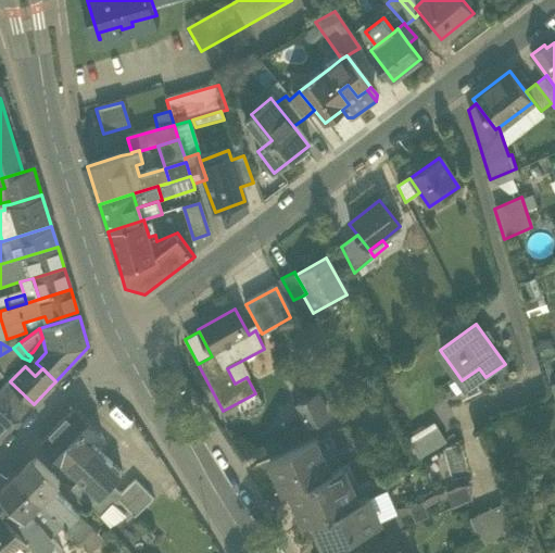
[(9,381),(0,389),(0,403),(16,420),(33,403),(10,381),(9,381)]
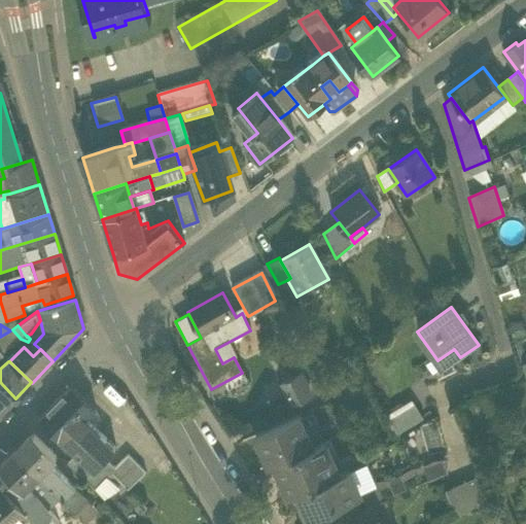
[(293,398),(297,407),(309,399),(297,378),(280,386),(288,402),(293,398)]
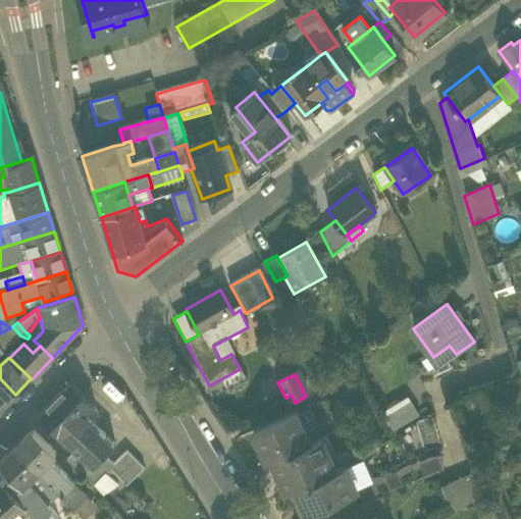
[(0,411),(15,395),(0,378),(0,411)]
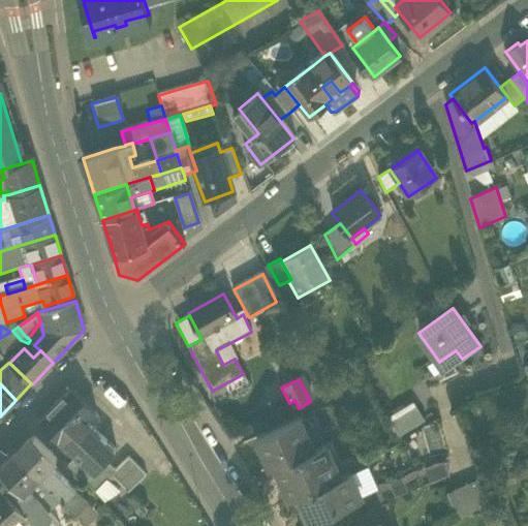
[(39,422),(63,444),(84,423),(95,411),(71,389),(39,422)]
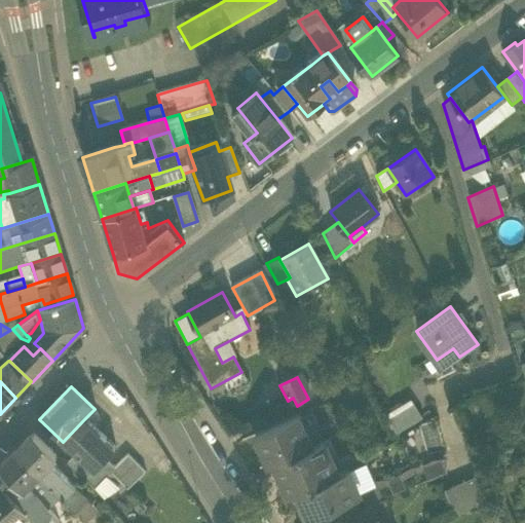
[(387,421),(395,438),(421,421),(412,406),(387,421)]
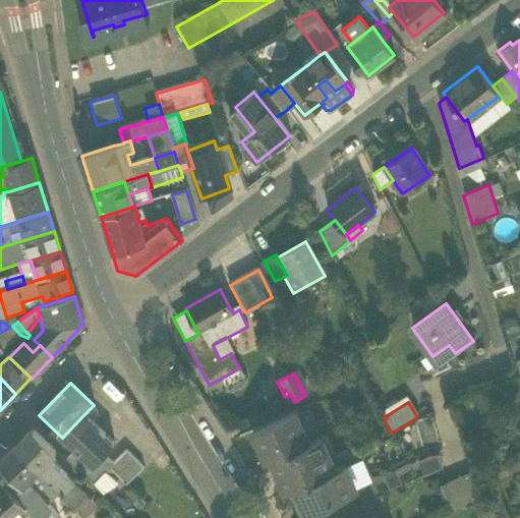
[(297,434),(302,432),(295,414),(290,416),(297,434)]
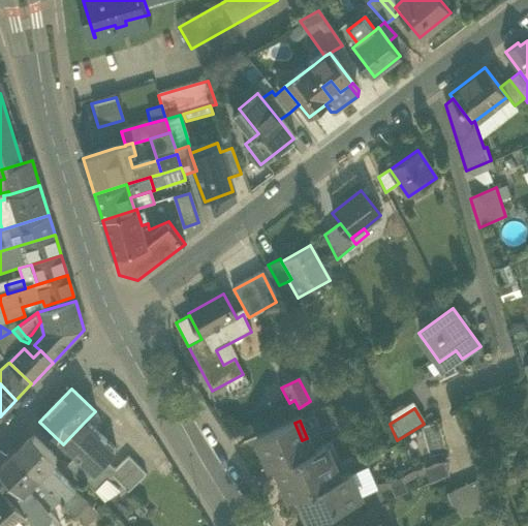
[(81,462),(81,461),(101,439),(84,423),(63,444),(75,458),(81,462)]
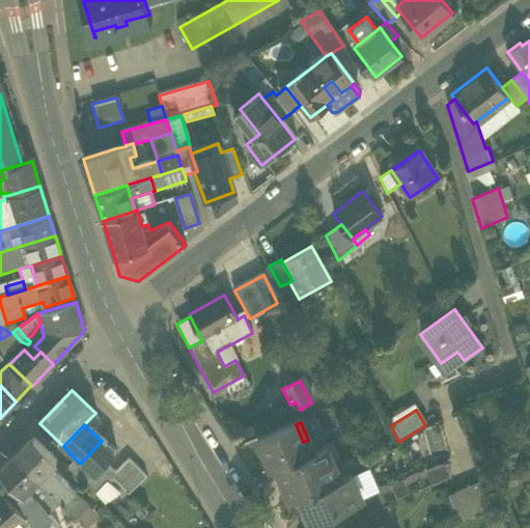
[(270,473),(277,470),(314,454),(308,440),(303,442),(296,424),(256,441),(270,473)]
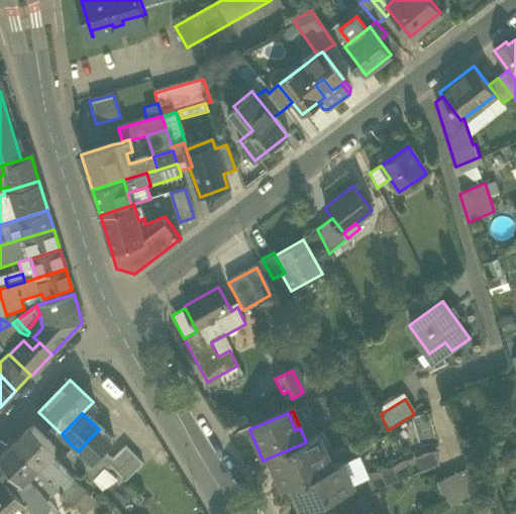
[(32,426),(14,444),(38,468),(48,456),(56,449),(32,426)]
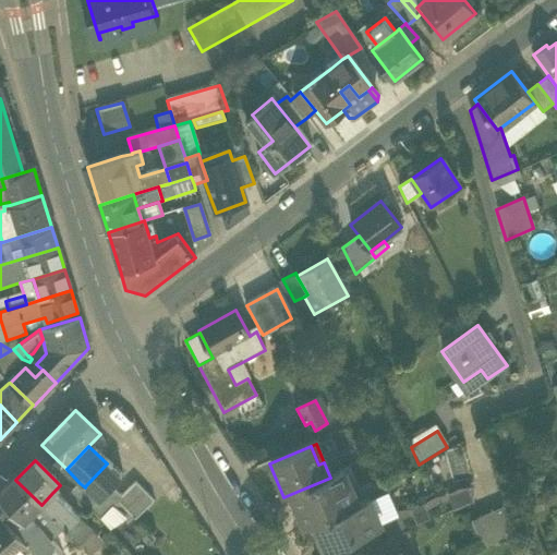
[(108,462),(107,463),(85,486),(98,499),(99,501),(110,489),(122,477),(108,462)]
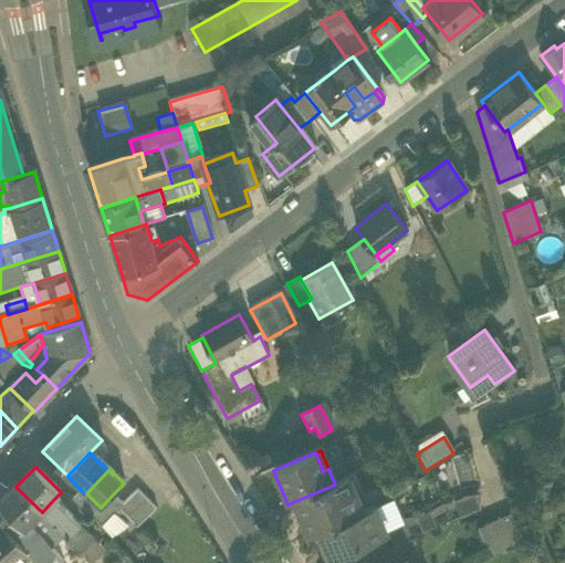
[(357,515),(363,513),(348,479),(342,481),(357,515)]
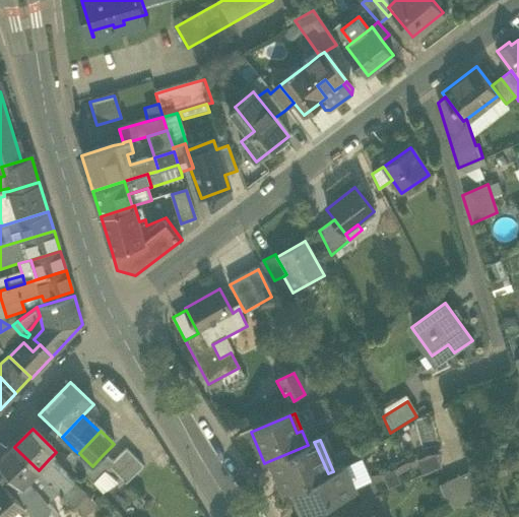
[(284,492),(290,490),(328,473),(314,442),(308,445),(271,460),(284,492)]
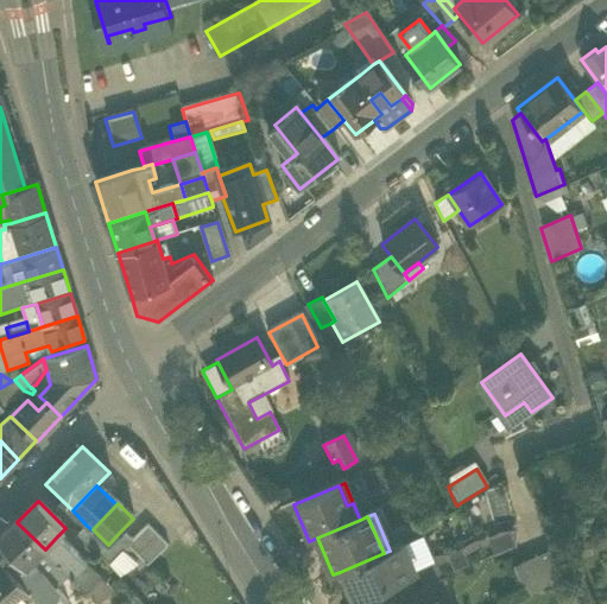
[(32,561),(45,550),(17,522),(0,538),(0,546),(8,555),(23,570),(24,571),(32,561)]
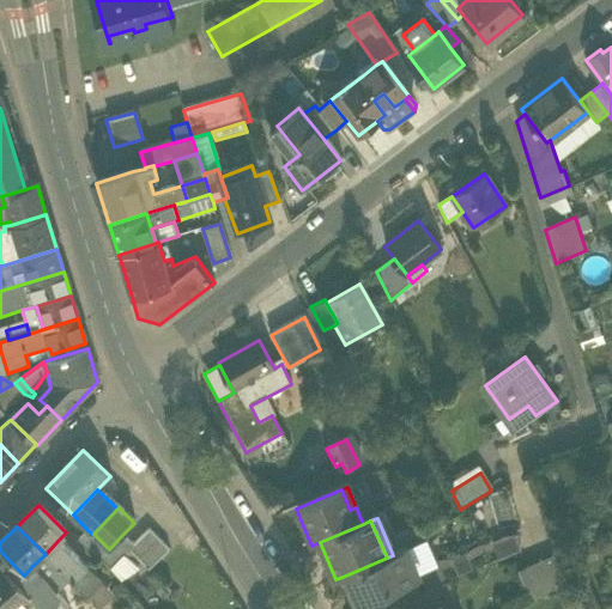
[(79,540),(98,559),(108,548),(94,534),(94,535),(88,530),(79,540)]
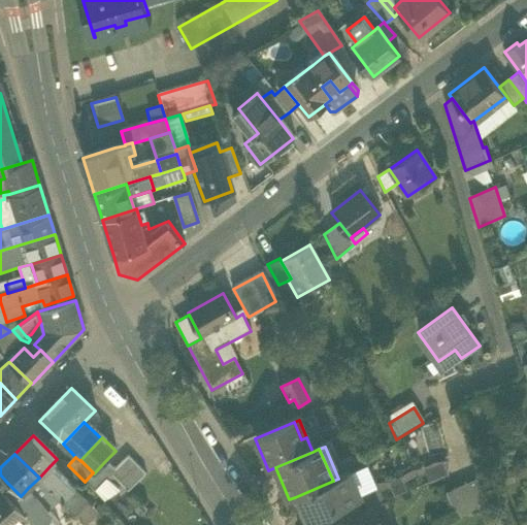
[(128,458),(114,472),(110,476),(118,482),(123,487),(128,492),(144,476),(128,458)]
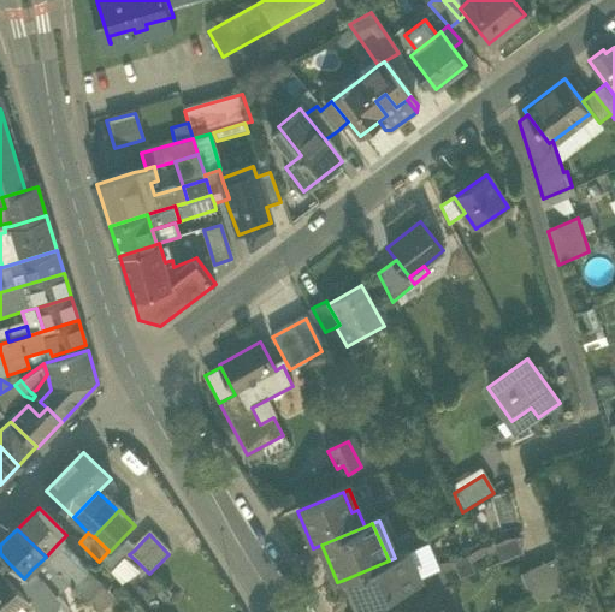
[(497,563),(521,554),(515,538),(491,547),(497,563)]
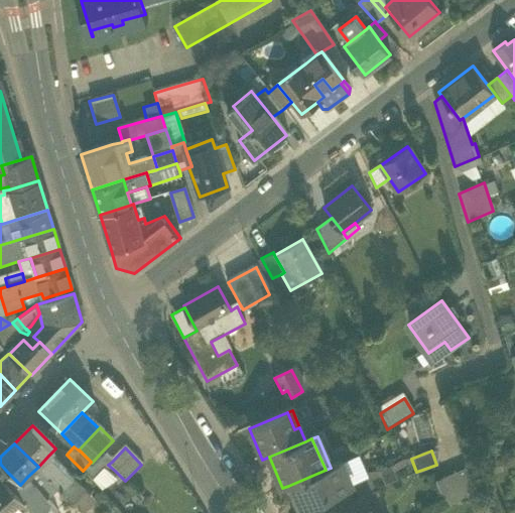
[(92,463),(91,462),(83,471),(90,478),(92,479),(93,481),(105,469),(108,465),(112,462),(102,452),(92,463)]
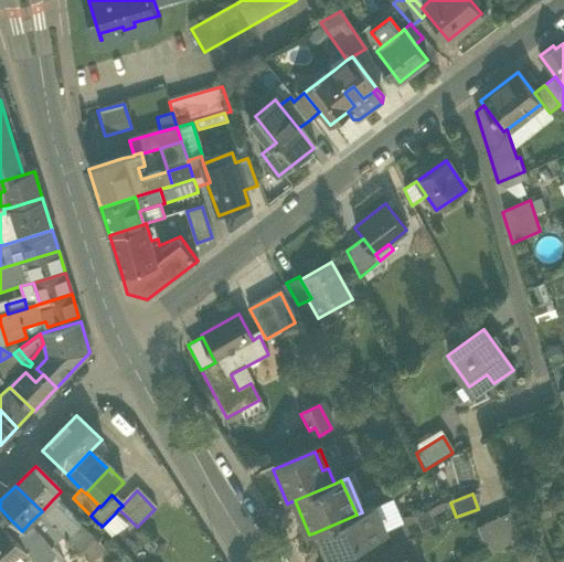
[(53,499),(42,511),(53,523),(65,536),(67,538),(80,527),(80,526),(53,499)]
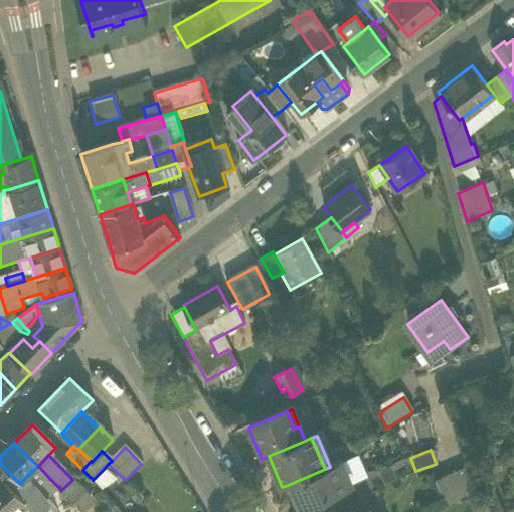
[(383,480),(412,474),(410,461),(381,467),(383,480)]
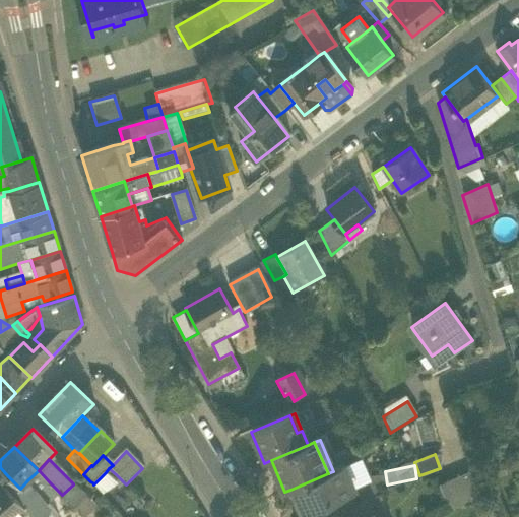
[(333,471),(328,473),(290,490),(302,516),(353,495),(342,467),(333,471)]
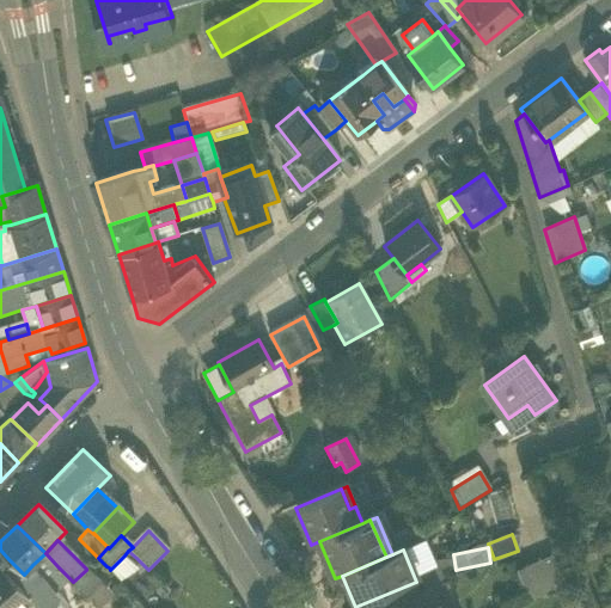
[(46,553),(32,565),(42,578),(57,566),(46,553)]
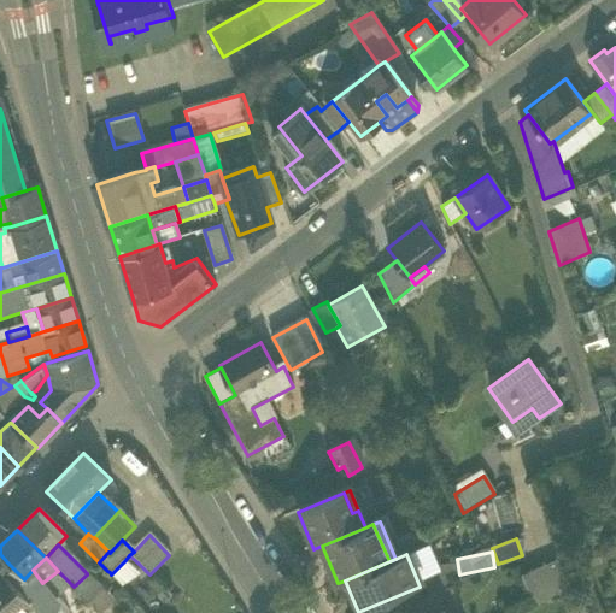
[(141,575),(125,560),(111,575),(122,587),(141,575)]
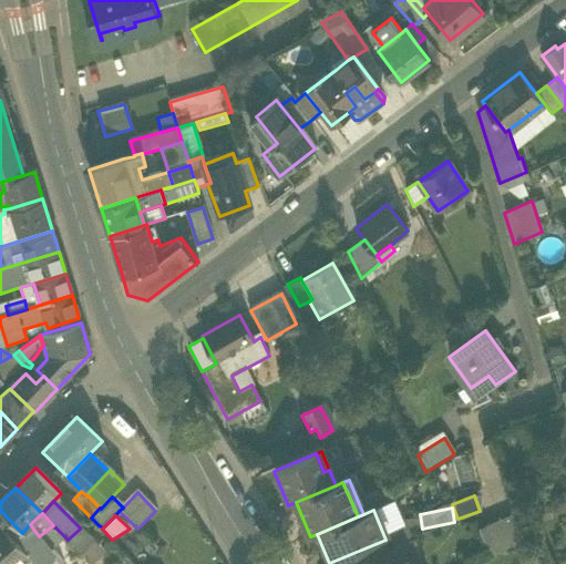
[(485,530),(498,560),(524,549),(511,518),(508,519),(485,530)]
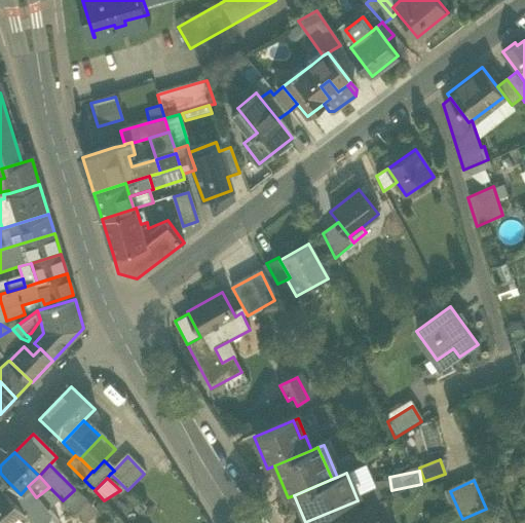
[(1,486),(13,498),(20,493),(7,481),(1,486)]
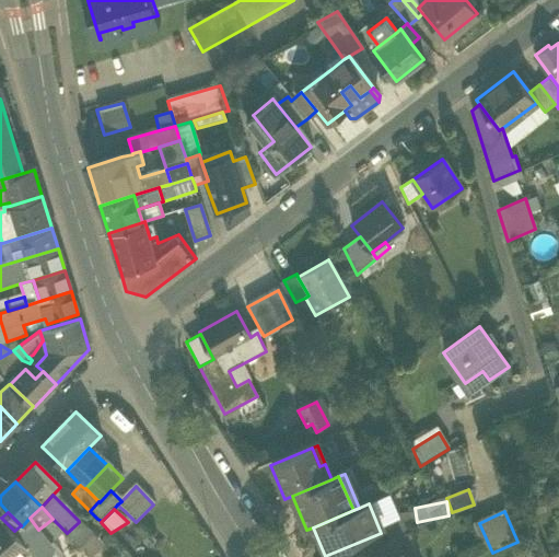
[(22,556),(30,549),(18,533),(14,531),(1,518),(0,517),(0,556),(22,556)]
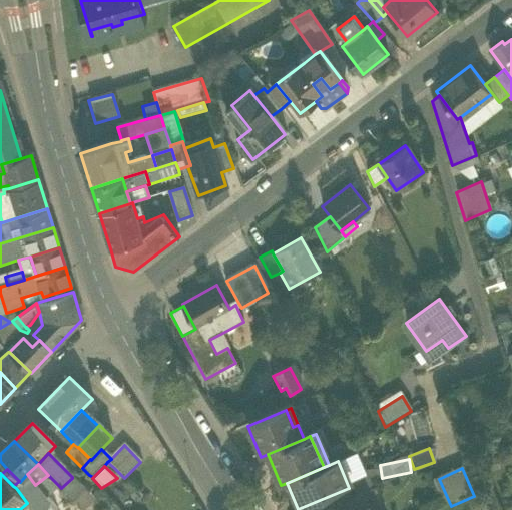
[(20,482),(19,481),(13,486),(16,488),(27,503),(32,509),(39,509),(48,502),(46,499),(35,485),(27,474),(20,482)]
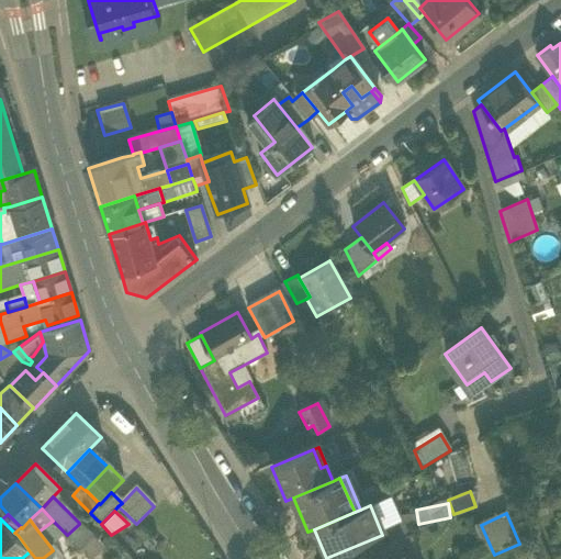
[(38,532),(51,547),(65,533),(53,521),(38,532)]
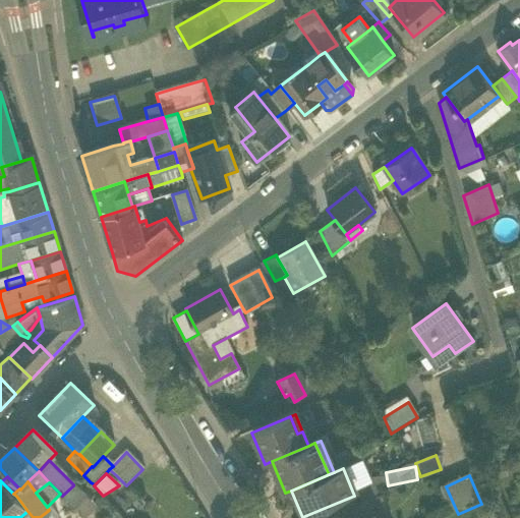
[(71,505),(74,509),(85,499),(73,485),(62,496),(71,505)]
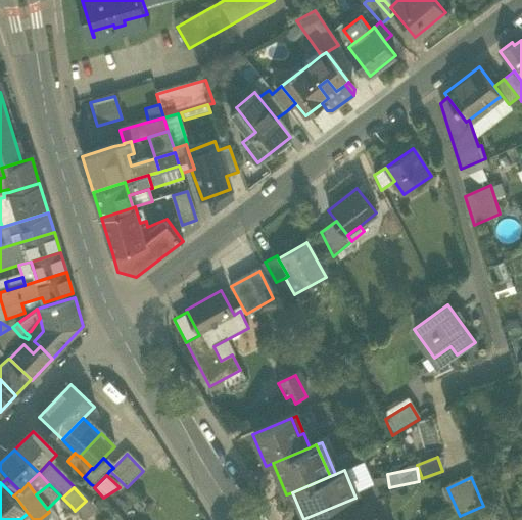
[(441,490),(453,519),(460,516),(447,488),(441,490)]
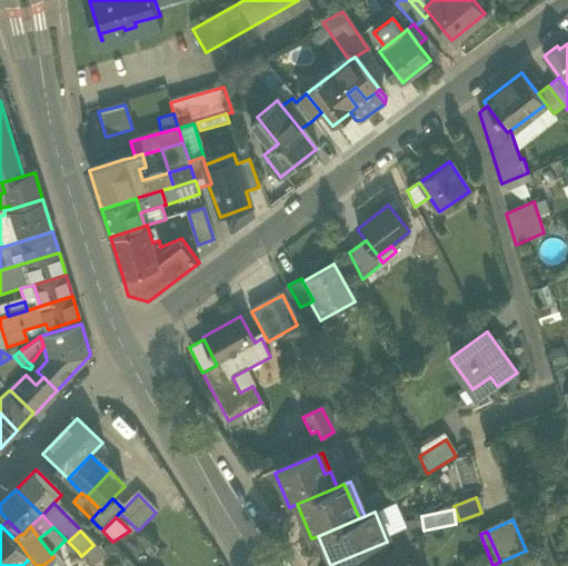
[(103,556),(93,545),(81,556),(89,565),(95,565),(103,556)]
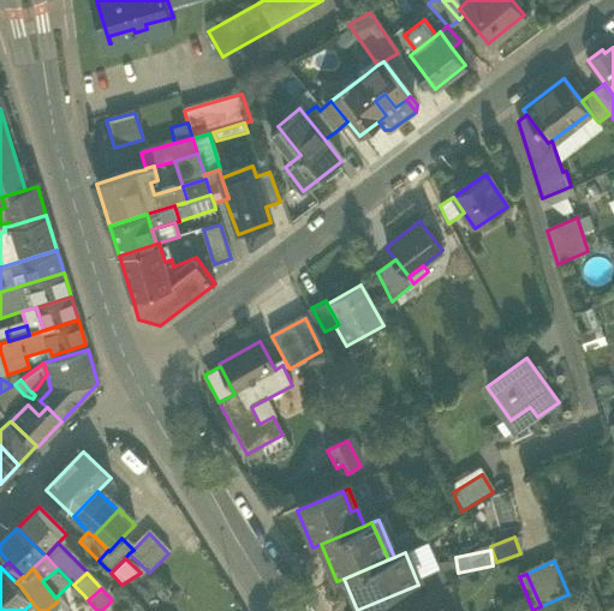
[(439,610),(433,594),(406,605),(409,610),(439,610)]
